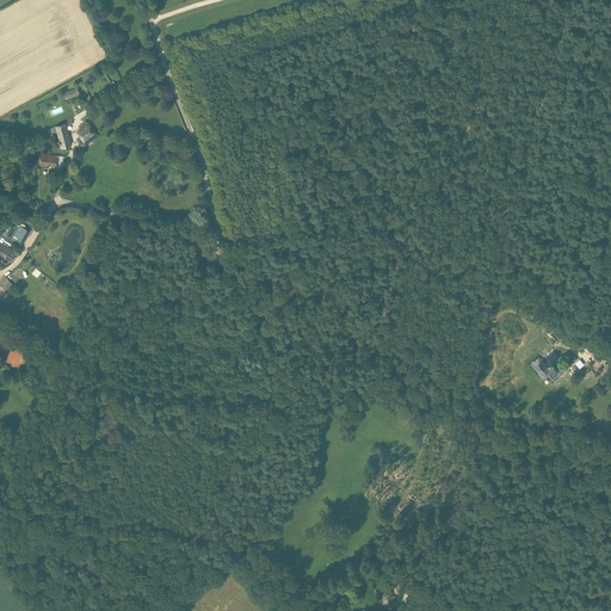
[(80,94),(78,88),(65,93),(66,98),(72,96),(72,98),(80,94)]
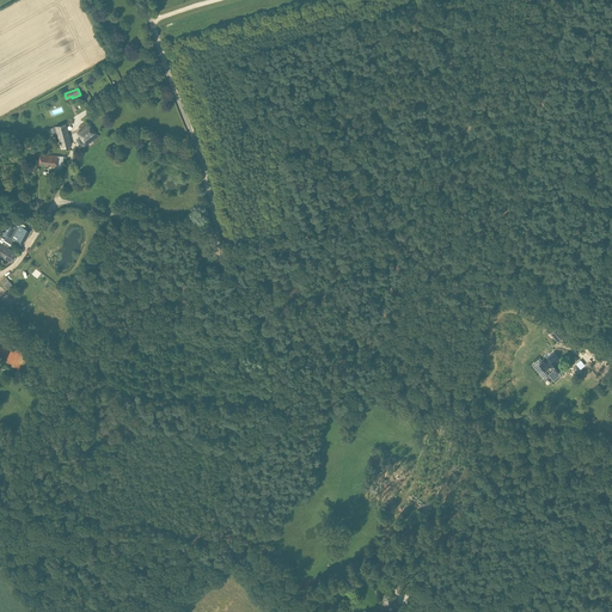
[(90,122),(80,128),(81,130),(78,133),(80,138),(78,139),(83,147),(87,144),(99,135),(90,122)]
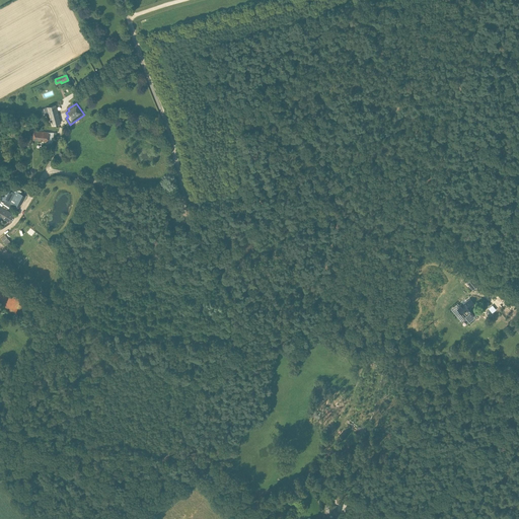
[(60,123),(56,104),(44,108),(46,116),(50,115),(53,125),(60,123)]
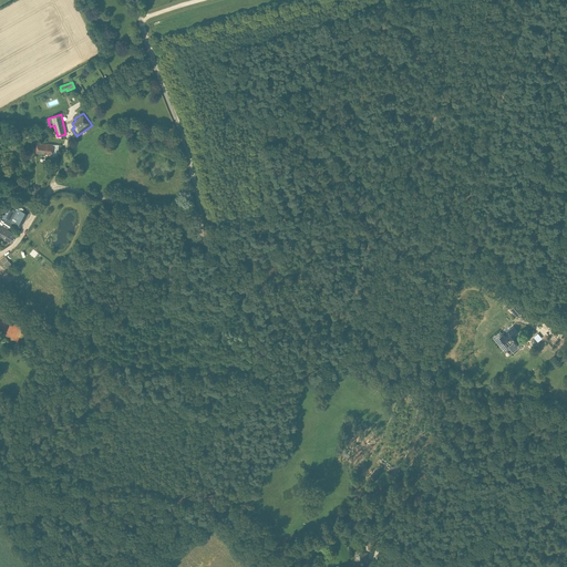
[(59,145),(53,144),(38,143),(37,153),(52,154),(52,160),(55,160),(55,157),(58,157),(59,145)]
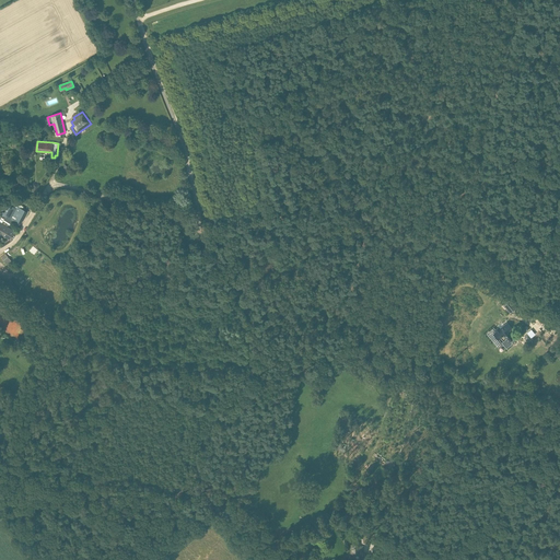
[(39,185),(34,184),(33,183),(31,190),(37,193),(39,185)]
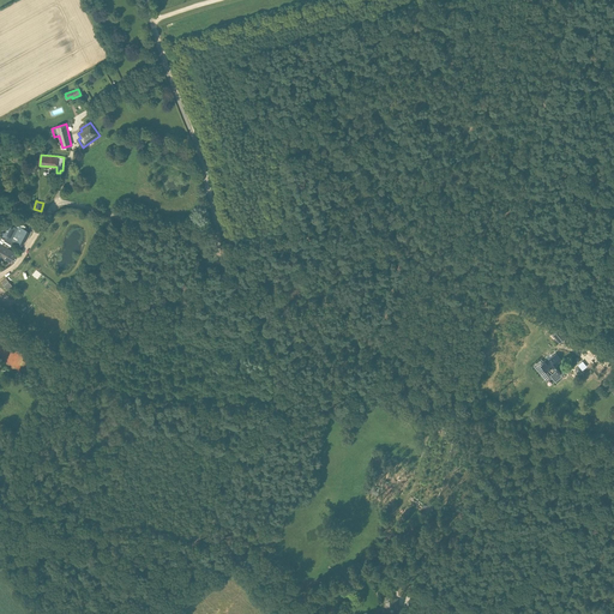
[(28,230),(29,229),(25,227),(24,229),(19,227),(18,228),(13,227),(13,228),(8,227),(4,236),(6,238),(1,245),(0,242),(0,259),(0,260),(1,258),(2,259),(4,258),(5,259),(4,260),(6,260),(6,259),(12,263),(18,254),(7,248),(8,246),(10,247),(13,242),(16,244),(17,242),(22,245),(29,232),(28,230)]
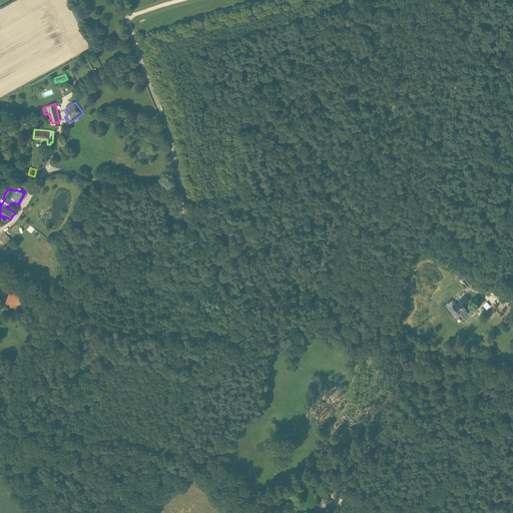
[(10,238),(5,232),(1,235),(4,238),(7,241),(10,238)]
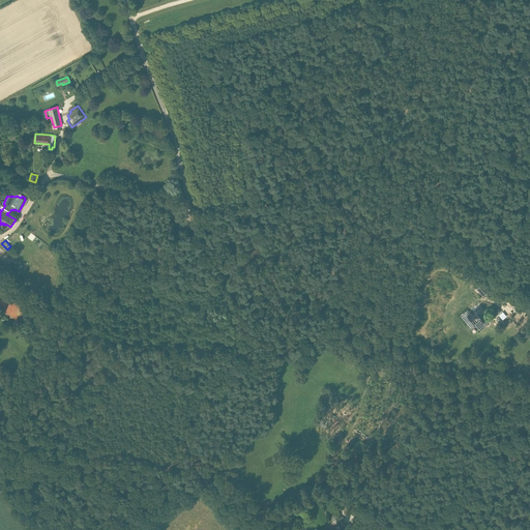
[(482,295),(489,291),(482,283),(476,288),(482,295)]
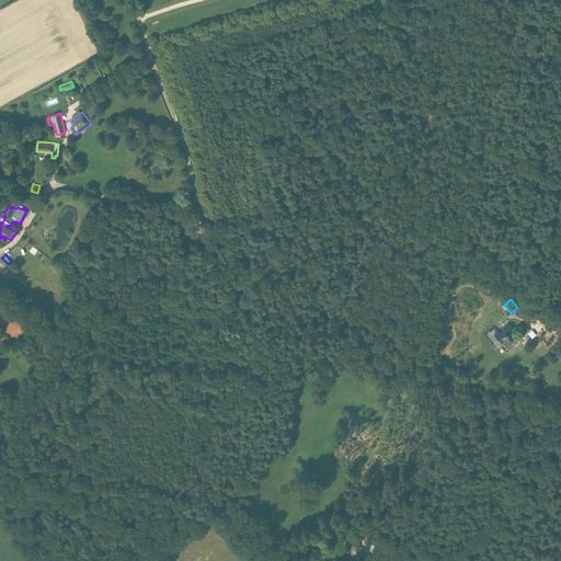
[(495,328),(488,334),(495,343),(500,340),(505,335),(510,340),(514,336),(510,332),(513,329),(508,323),(501,329),(500,328),(496,330),(495,328)]
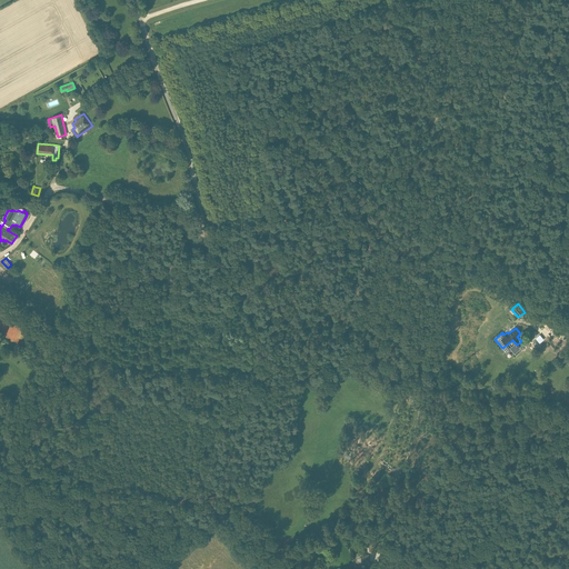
[(401,482),(397,480),(392,489),(398,491),(401,482)]
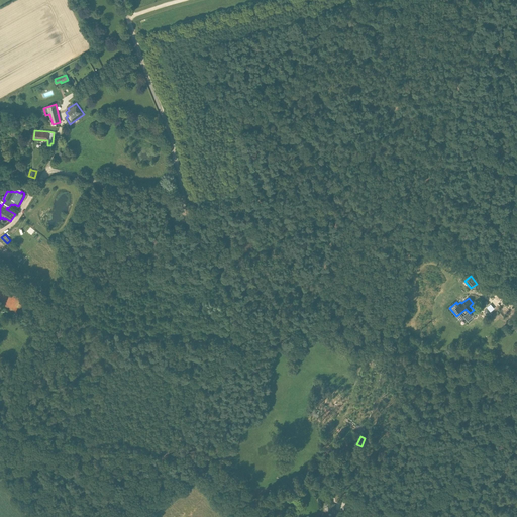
[(289,497),(281,495),(280,500),(282,500),(280,512),(281,513),(282,514),(283,514),(285,514),(286,513),(289,497)]
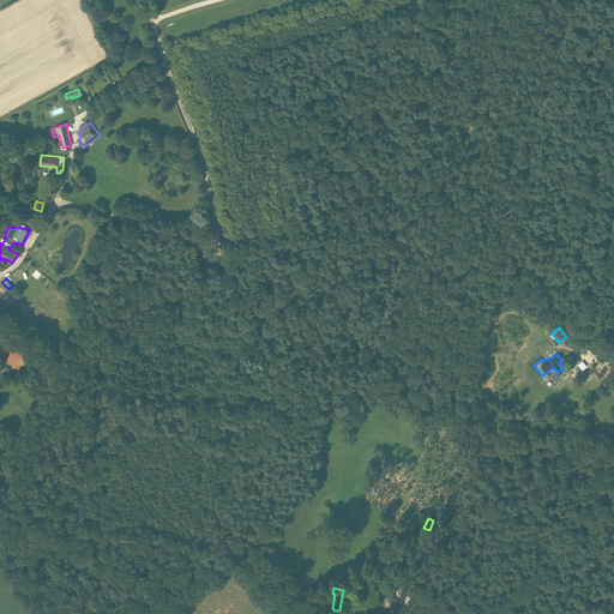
[(335,594),(327,593),(324,607),(332,608),(335,594)]
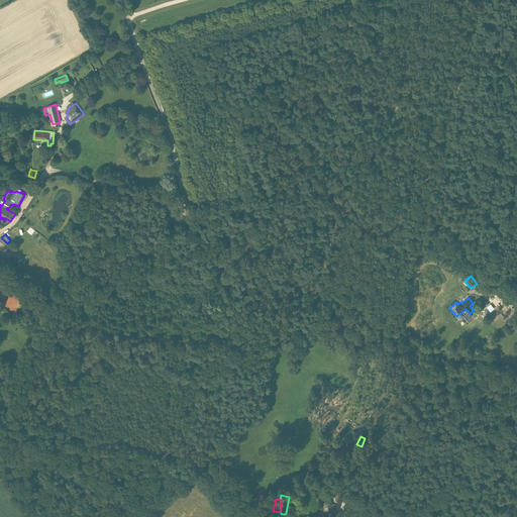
[(333,499),(324,499),(324,511),(333,511),(333,512),(336,513),(334,516),(339,516),(341,513),(337,511),(335,511),(335,504),(333,504),(333,499)]
